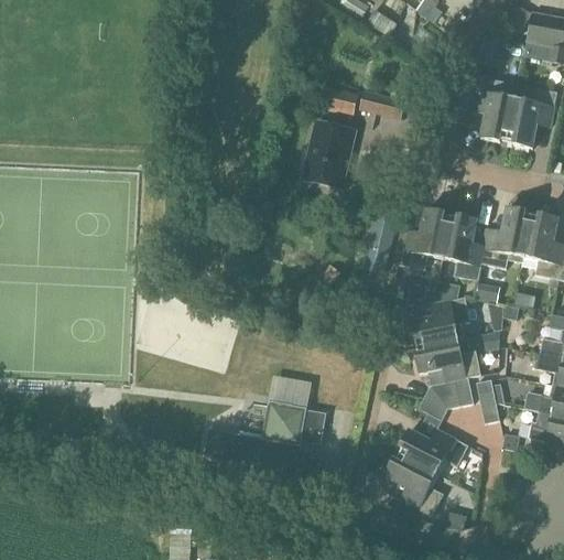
[(346,0),(343,6),(361,18),(362,17),(369,6),(360,0),(346,0)]
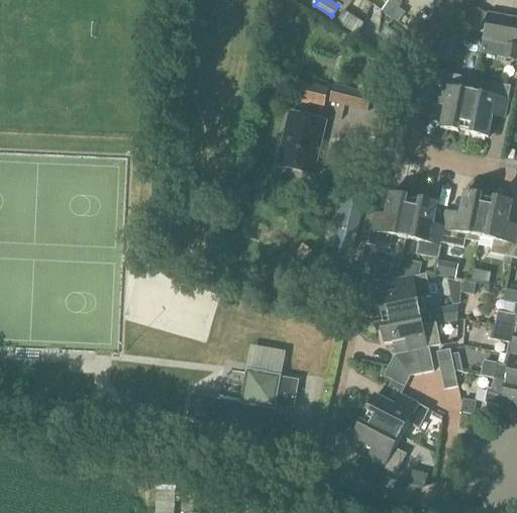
[(381,0),(377,5),(396,19),(407,3),(402,0),(381,0)]
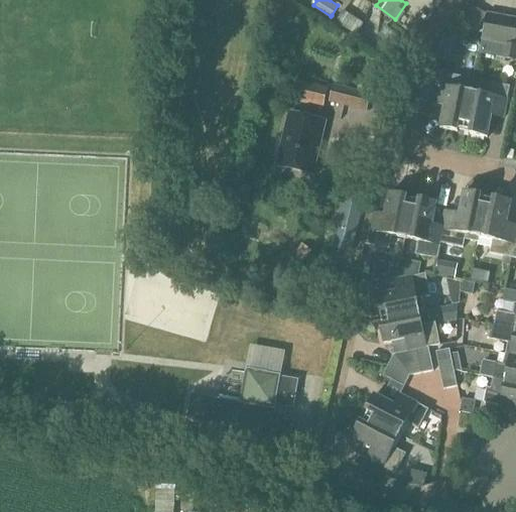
[(336,19),(352,26),(357,15),(341,8),(336,19)]
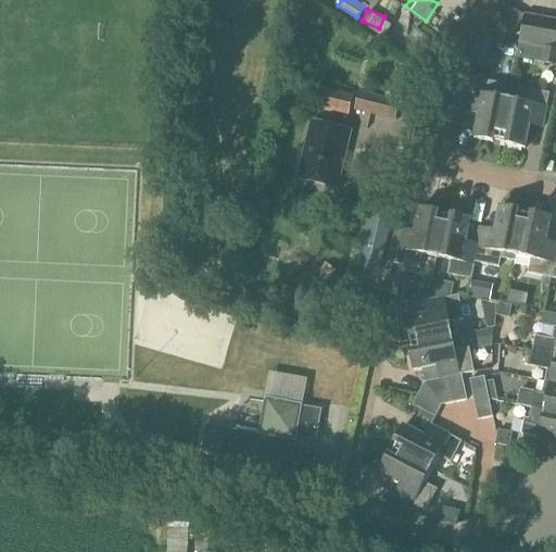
[(555,19),(523,13),(518,40),(555,47),(555,19)]
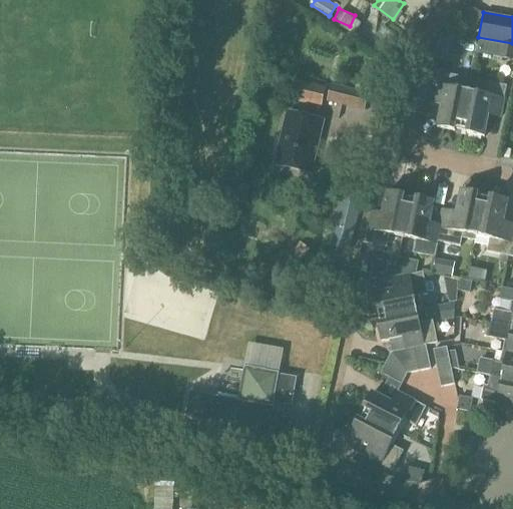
[(454,49),(457,37),(442,34),(436,45),(449,48),(454,49)]
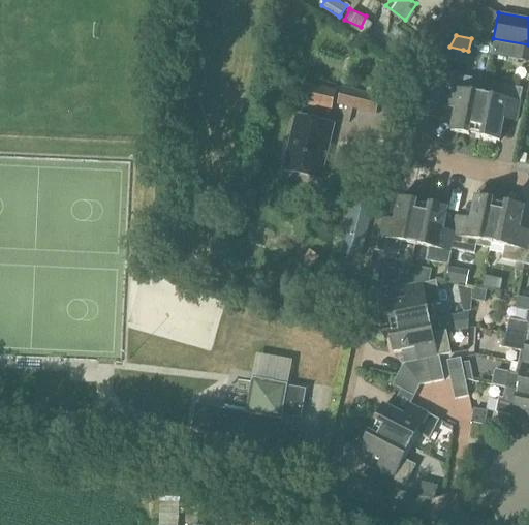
[(516,57),(527,59),(528,45),(528,44),(518,42),(516,57)]
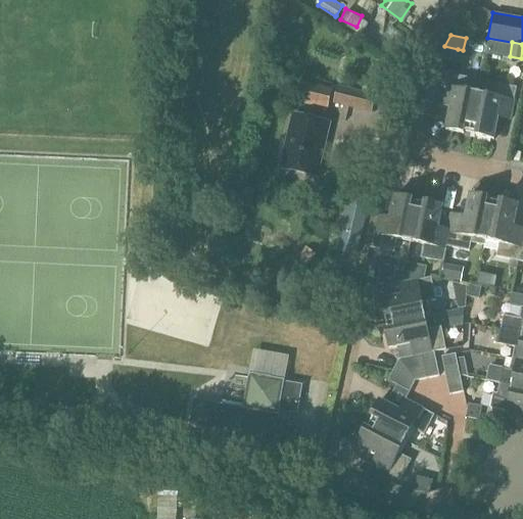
[(470,130),(478,91),(464,88),(467,75),(443,69),(437,102),(449,104),(445,127),(463,131),(464,128),(470,130)]
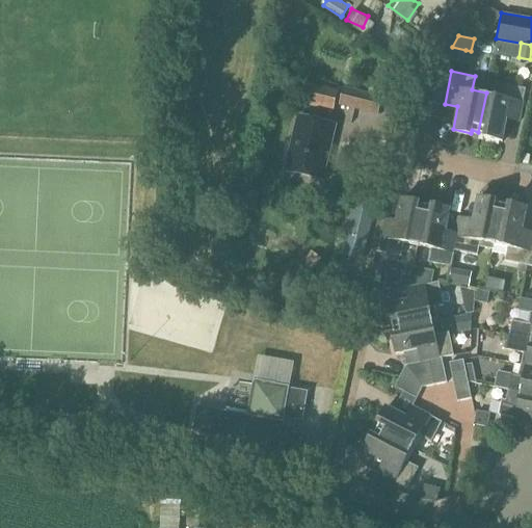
[(337,88),(306,81),(300,101),(331,107),(337,88)]
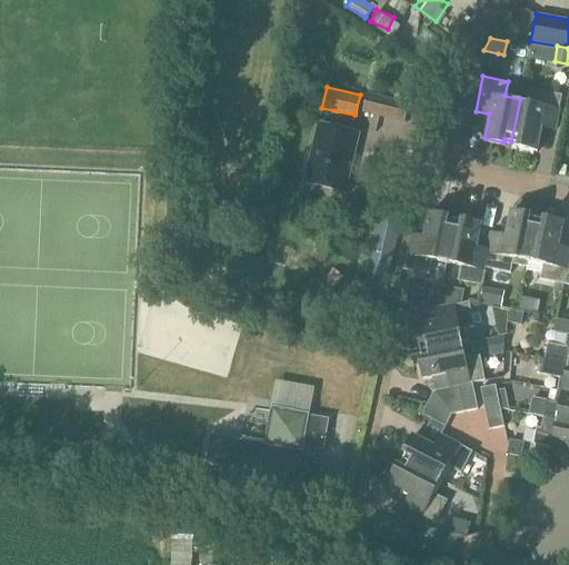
[(520,99),(511,141),(518,142),(517,145),(537,149),(541,125),(555,127),(561,92),(537,87),(533,102),(520,99)]
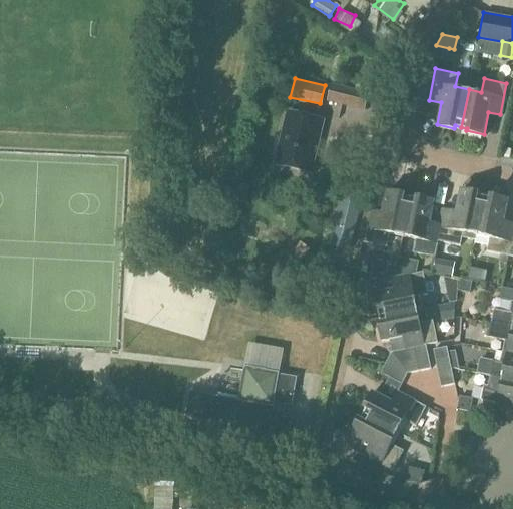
[(369,91),(332,81),(327,99),(365,108),(369,91)]
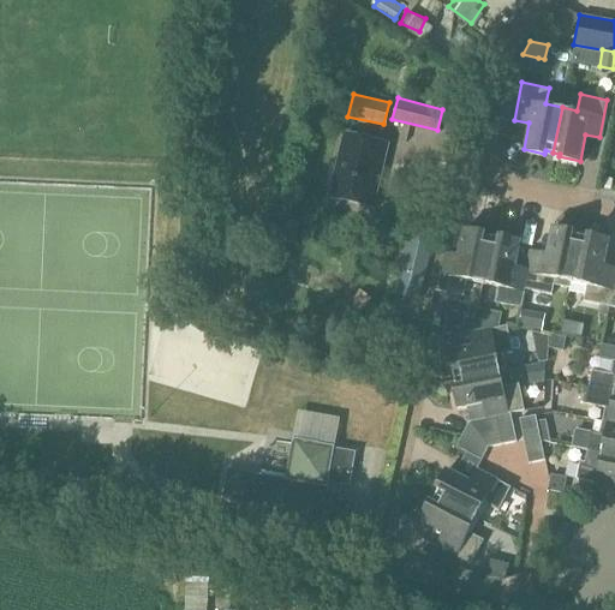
[(330,195),(371,204),(387,142),(345,132),(330,195)]
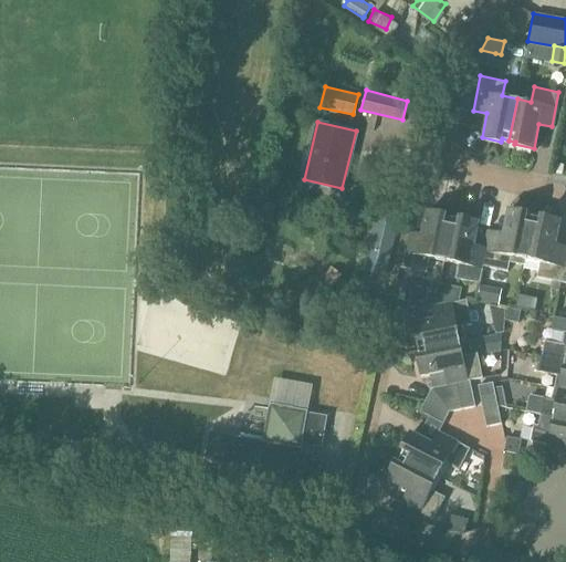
[(413,175),(400,172),(396,190),(410,194),(413,175)]
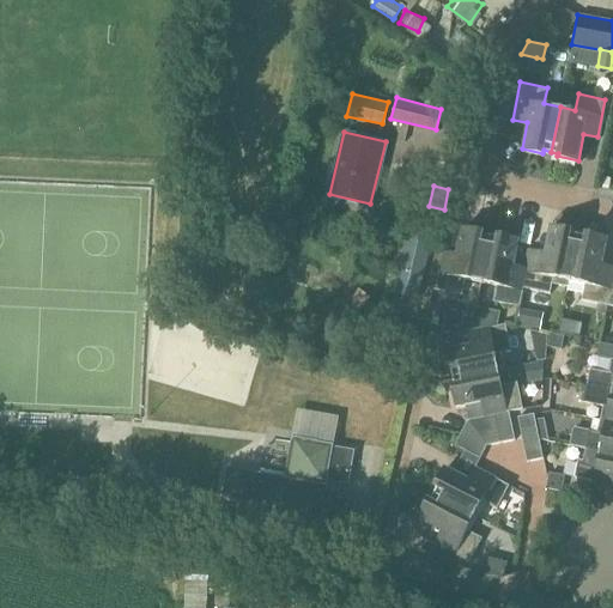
[(569,284),(570,279),(578,233),(570,231),(571,229),(550,225),(545,250),(532,248),(523,286),(550,291),(552,280),(569,284)]
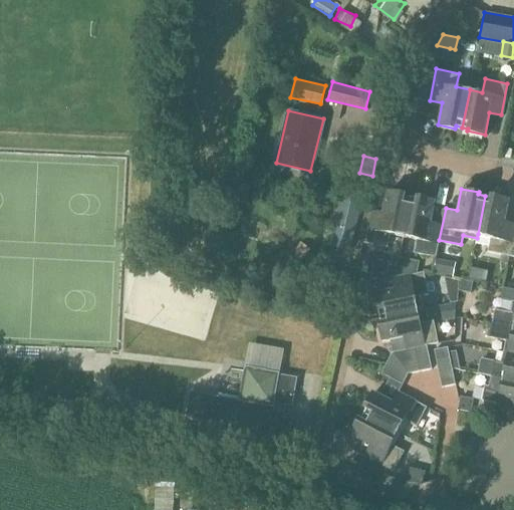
[(404,235),(411,197),(404,196),(405,193),(388,190),(382,212),(370,210),(364,241),(387,246),(390,232),(404,235)]
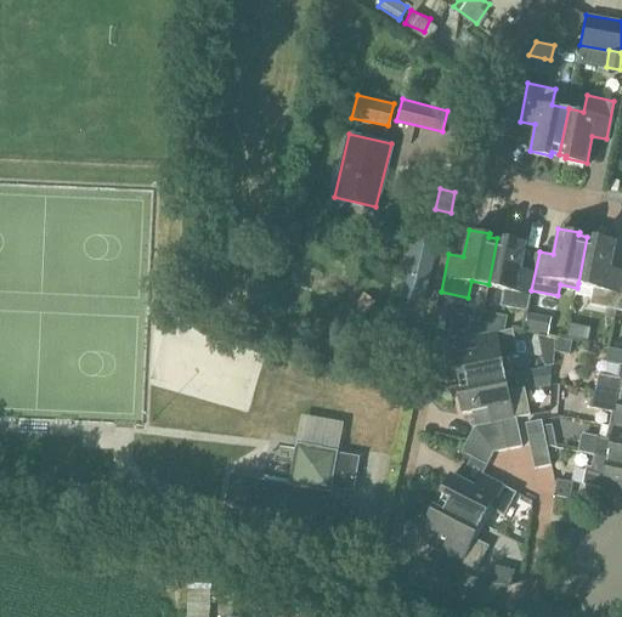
[(413,233),(399,295),(405,298),(402,309),(418,312),(420,301),(424,301),(428,286),(440,288),(451,243),(440,241),(440,238),(413,233)]
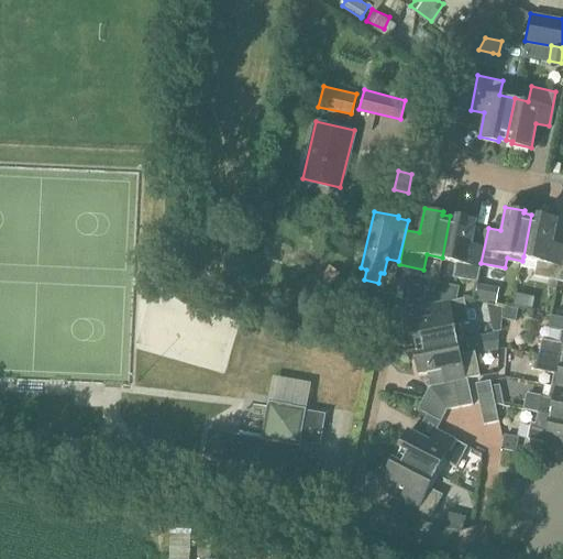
[(559,278),(562,256),(562,243),(552,241),(556,217),(538,214),(538,216),(531,215),(523,256),(537,259),(533,274),(559,278)]
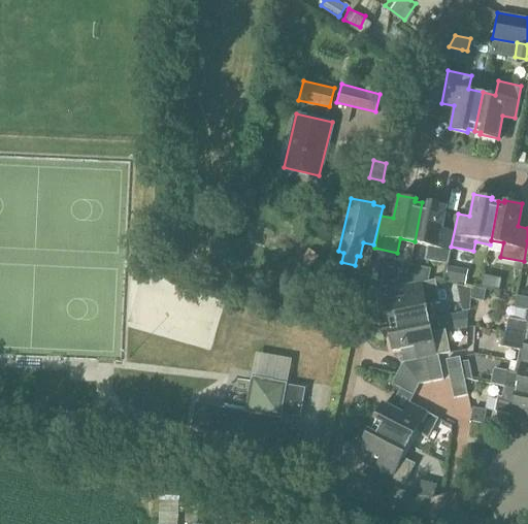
[(451,247),(458,214),(457,214),(454,230),(441,227),(447,205),(428,201),(428,203),(422,202),(415,241),(427,244),(424,258),(448,263),(451,247)]
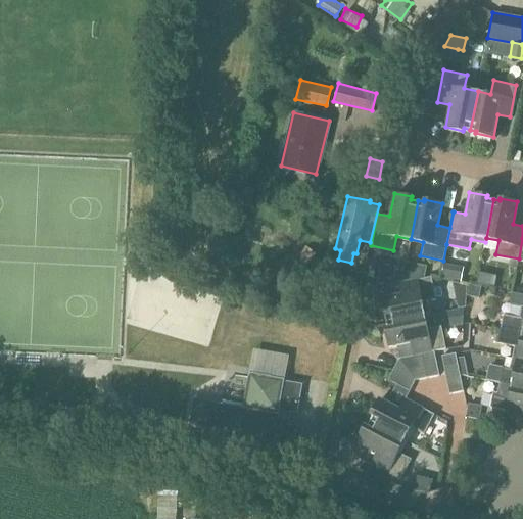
[(386,322),(425,314),(422,300),(435,297),(430,275),(398,282),(400,293),(378,298),(382,316),(384,316),(386,322)]
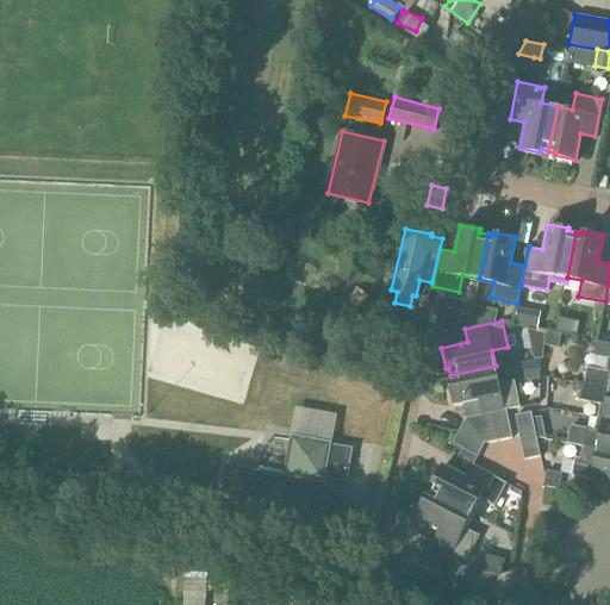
[(609,369),(586,365),(583,381),(609,386),(609,341),(596,338),(593,351),(609,354),(609,369)]
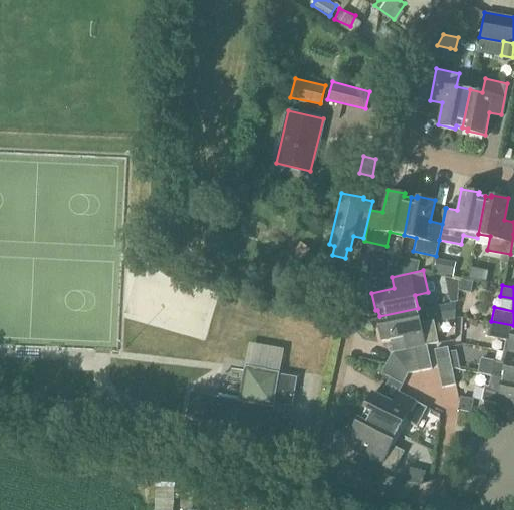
[(415,346),(427,343),(438,341),(434,319),(420,321),(418,308),(379,316),(380,322),(378,323),(381,340),(404,335),(407,347),(415,346)]
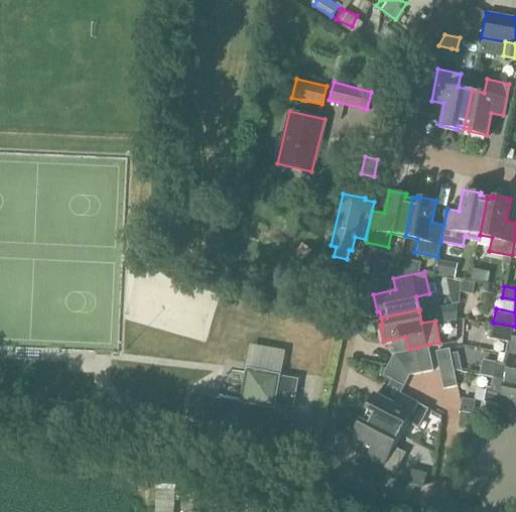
[(464,329),(485,331),(487,316),(465,314),(464,329)]
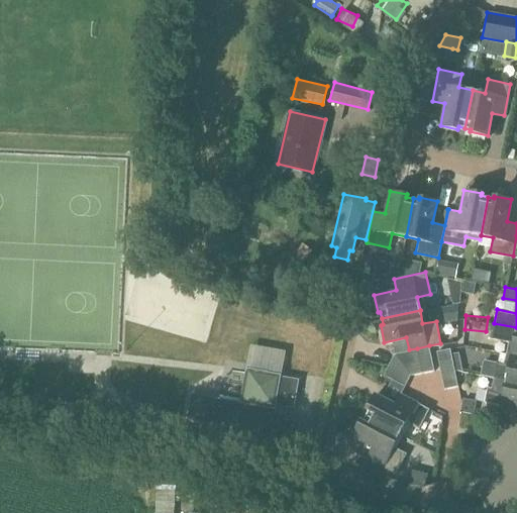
[(516,353),(516,327),(494,323),(491,337),(508,340),(506,352),(516,353)]
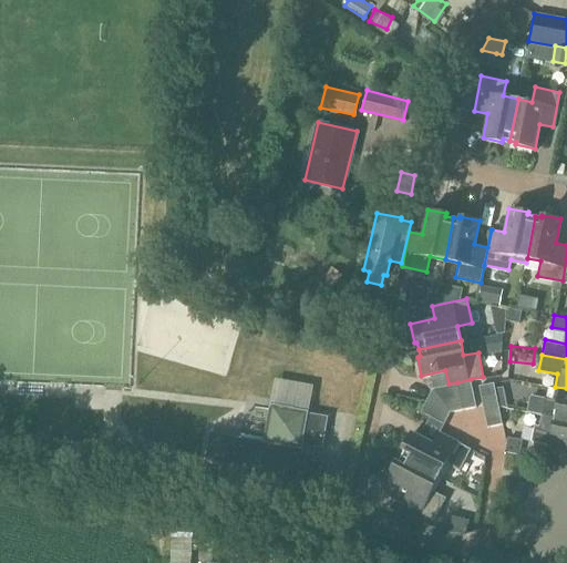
[(457,382),(463,408),(476,406),(471,379),(457,382)]
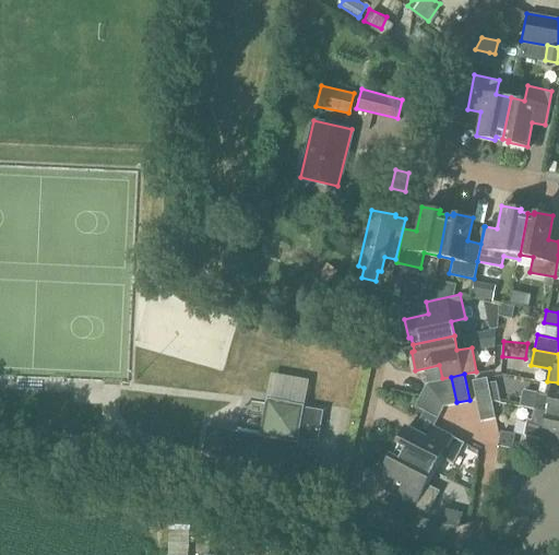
[(488,380),(487,376),(472,379),(480,420),(495,416),(491,398),(488,380)]
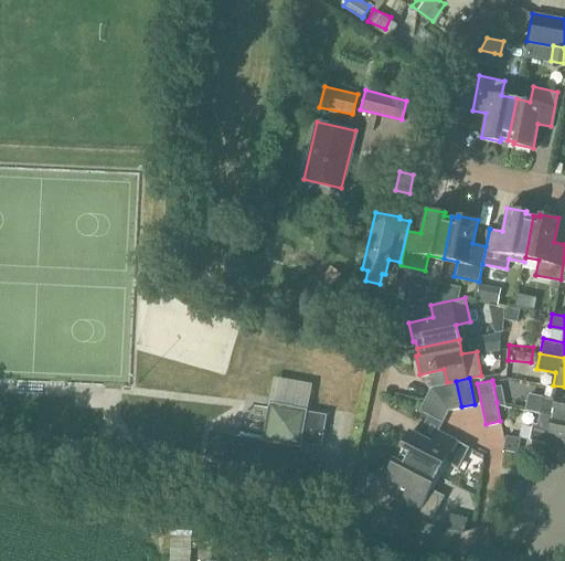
[(448,410),(461,406),(456,381),(447,382),(430,385),(448,410)]
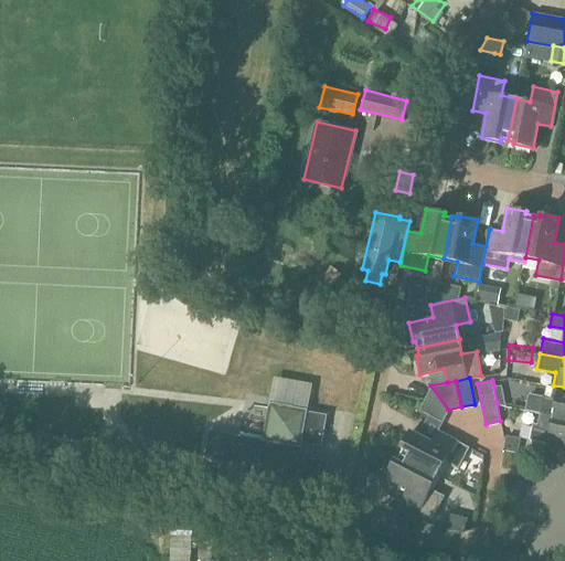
[(497,402),(507,404),(502,383),(493,384),(497,402)]
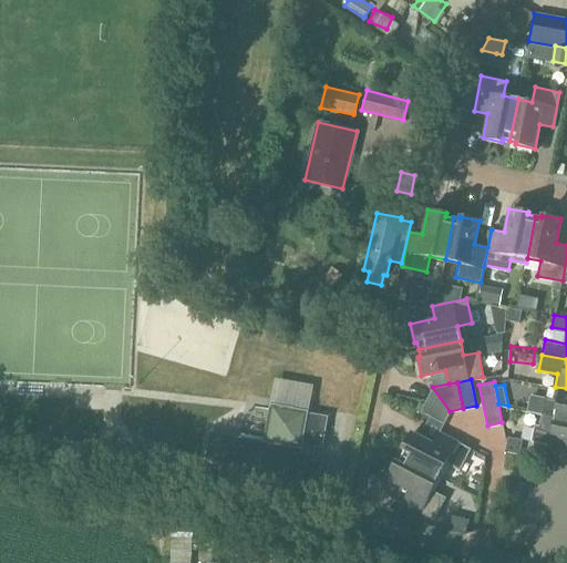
[(444,422),(450,411),(432,387),(420,410),(444,422)]
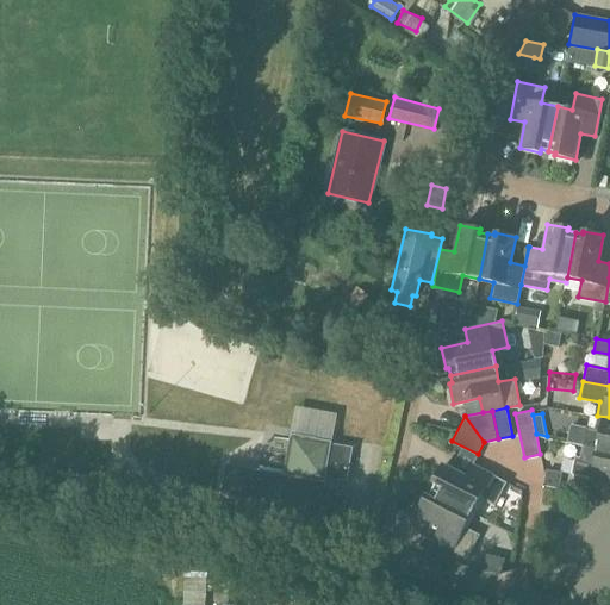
[(609,448),(609,417),(597,416),(593,429),(585,428),(583,443),(609,448)]
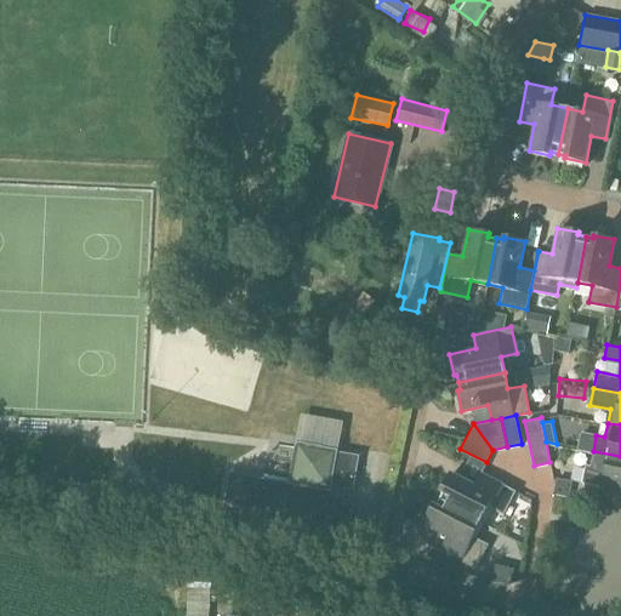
[(335,461),(337,449),(322,445),(320,444),(301,441),(300,441),(296,440),(289,482),(291,483),(289,501),(301,503),(297,528),(355,537),(359,505),(346,502),(346,500),(343,500),(348,473),(346,472),(347,463),(335,461)]
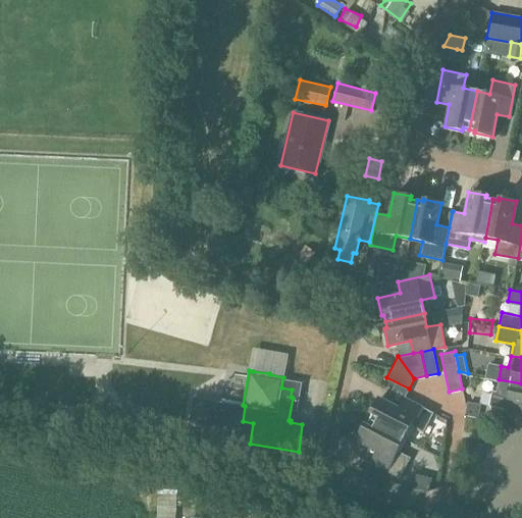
[(521,411),(521,383),(499,379),(496,391),(491,390),(488,405),(521,411)]
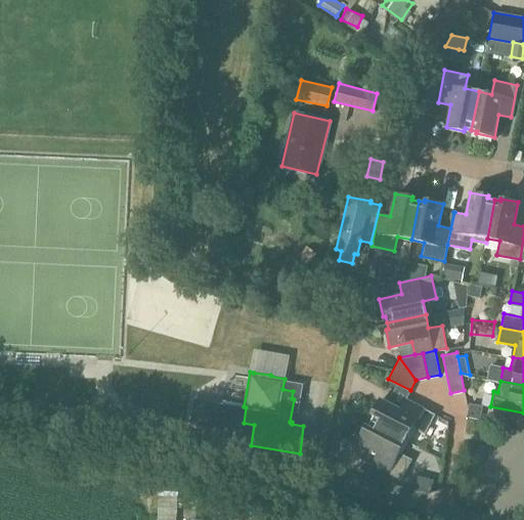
[(370,422),(406,440),(412,428),(425,434),(435,414),(405,398),(400,409),(380,399),(372,416),(374,417),(370,422)]
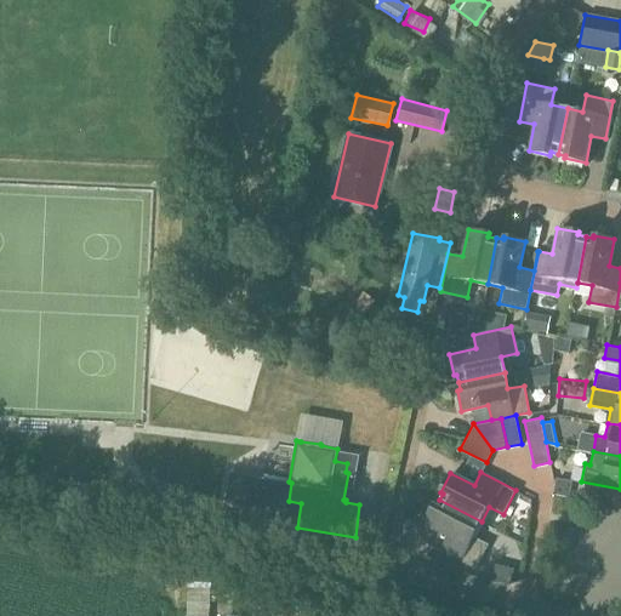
[(473,536),(482,522),(439,500),(436,507),(433,506),(423,525),(448,537),(442,551),(476,568),(488,543),(473,536)]
